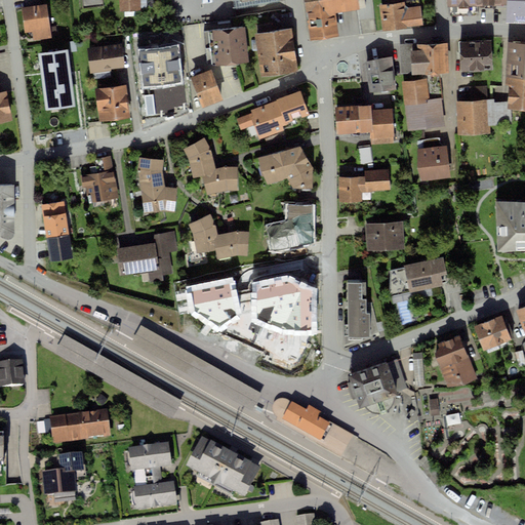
[(122,0),(122,11),(143,11),(142,0),(122,0)]
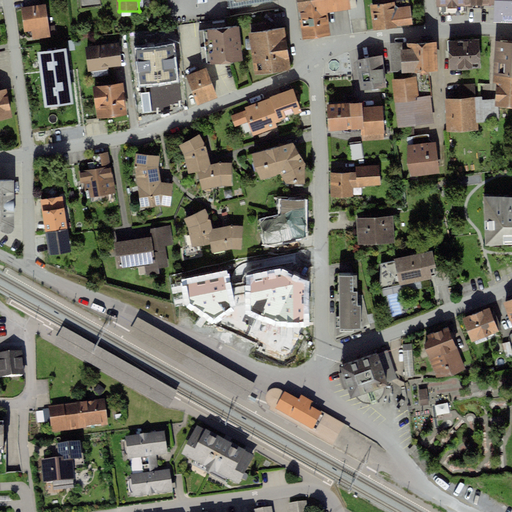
[(296,0),(303,40),(330,36),(327,13),(357,8),(356,0),(296,0)]
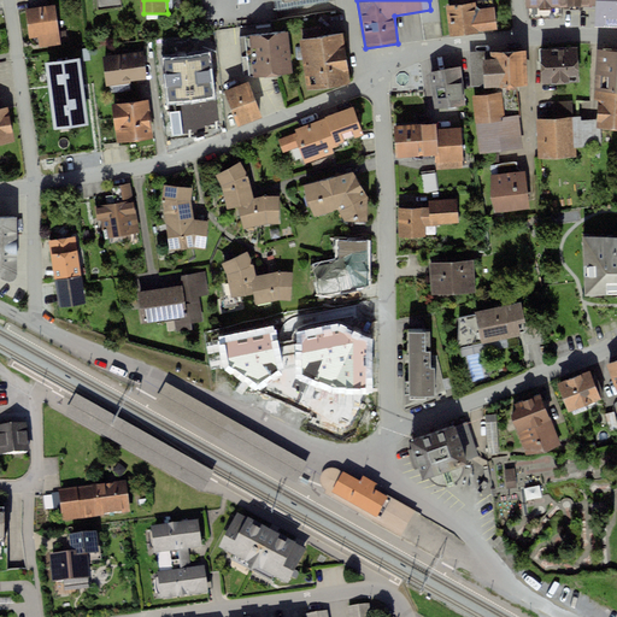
[(453,0),(454,5),(447,6),(451,37),(499,31),(497,7),(486,9),(485,0),(453,0)]
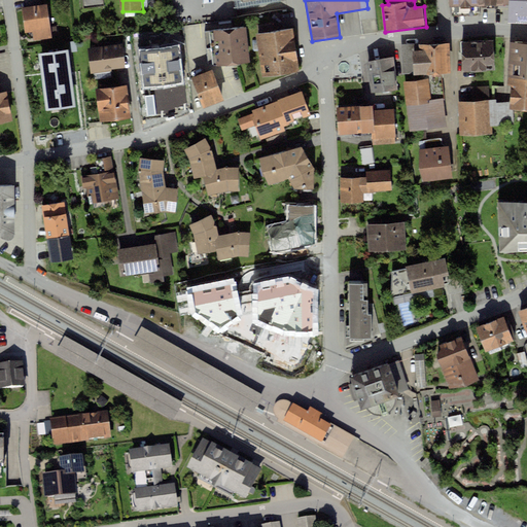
[(501,0),(450,0),(452,18),(479,15),(479,6),(502,5),(501,0)]
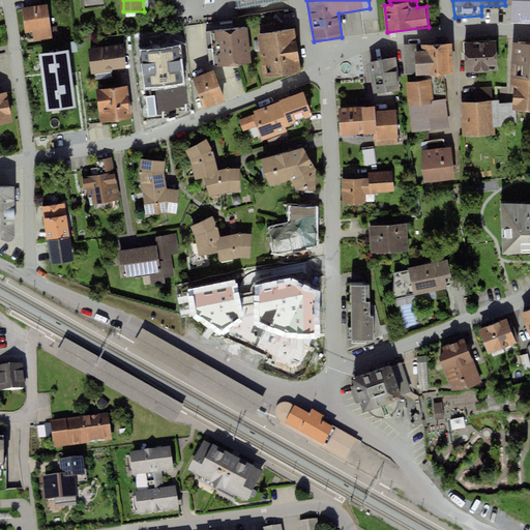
[(529,0),(511,0),(511,22),(529,22),(529,0)]
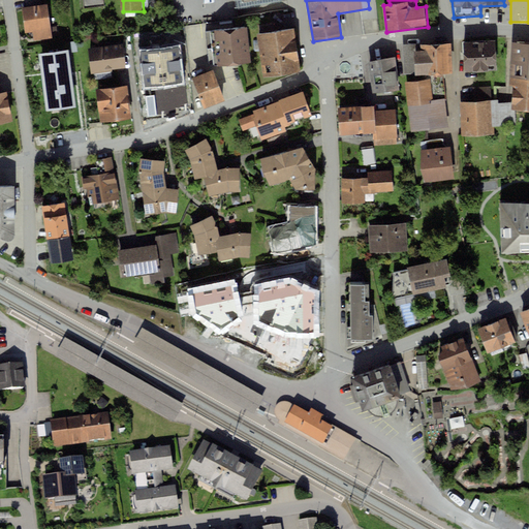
[(48,5),(23,8),(27,42),(52,39),(48,5)]
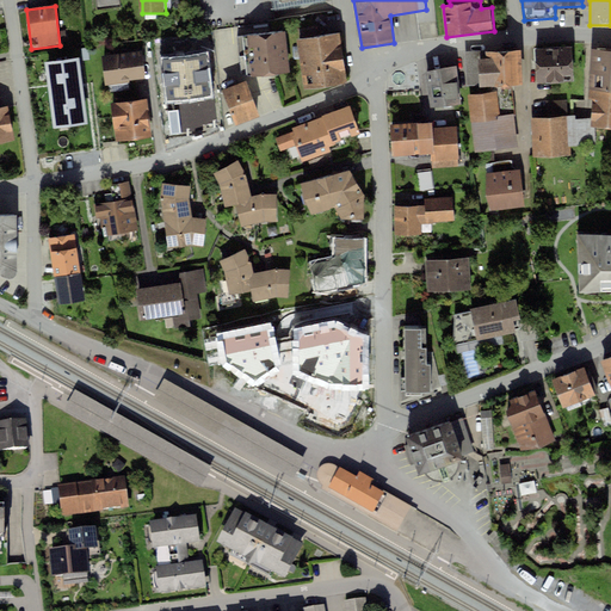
[(285,34),(247,36),(251,74),(288,72),(285,34)]
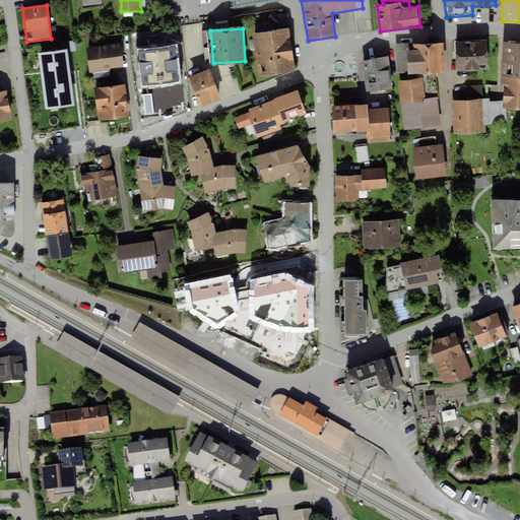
[(288,28),(254,34),(260,76),(295,71),(288,28)]
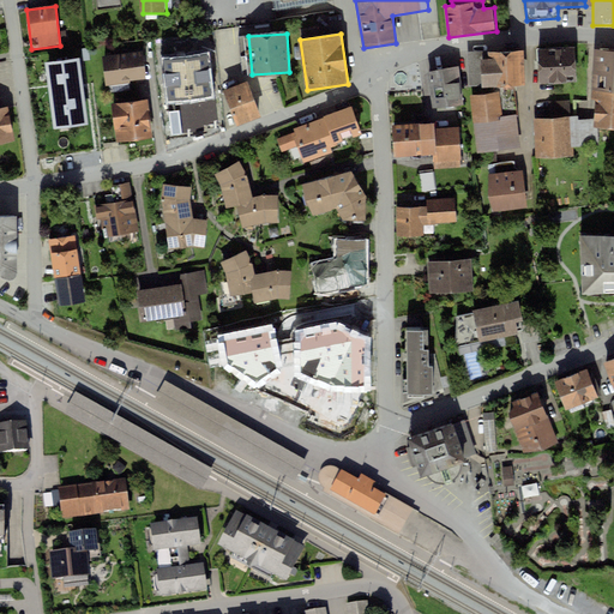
[(205,42),(167,48),(174,92),(212,86),(205,42)]
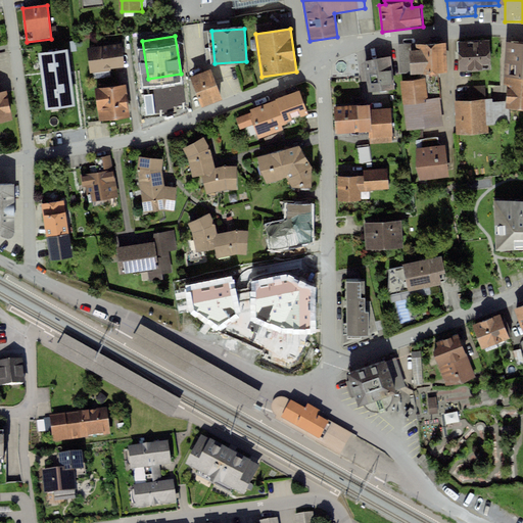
[(489,40),(458,42),(460,72),(491,69),(489,40)]
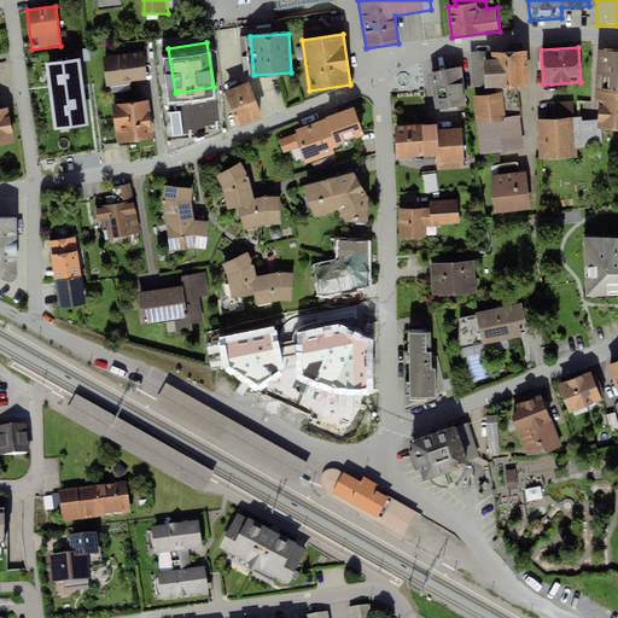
[(526,50),(470,52),(471,88),(496,87),(517,86),(529,85),(526,50)]
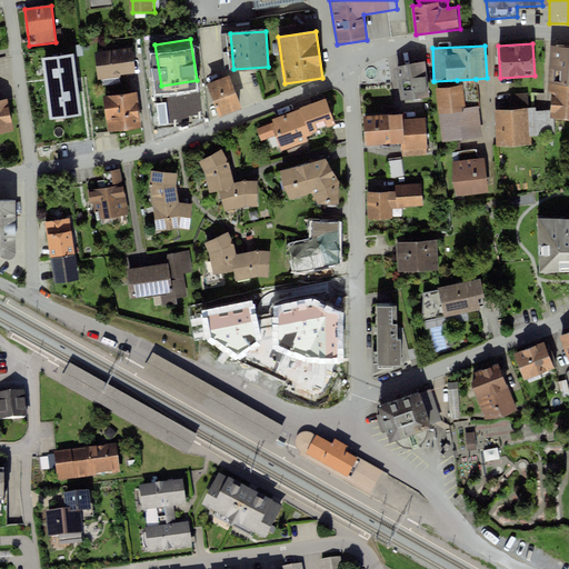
[(568,46),(550,46),(548,83),(568,83),(568,46)]
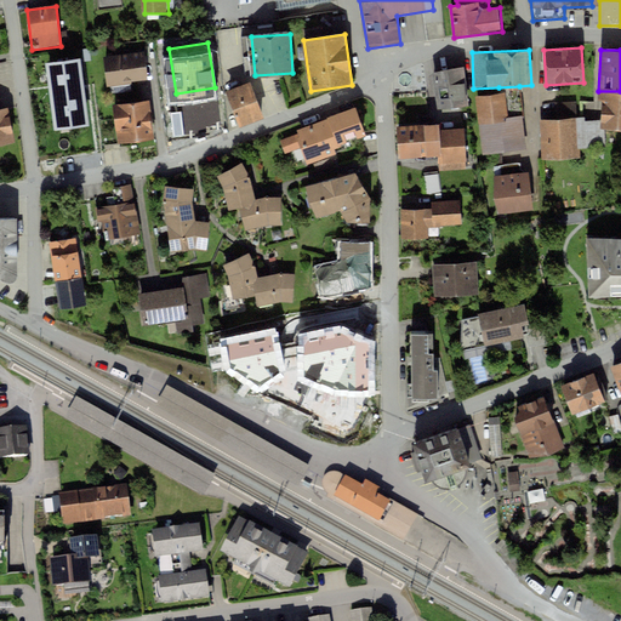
[(143,55),(104,61),(108,89),(148,83),(143,55)]
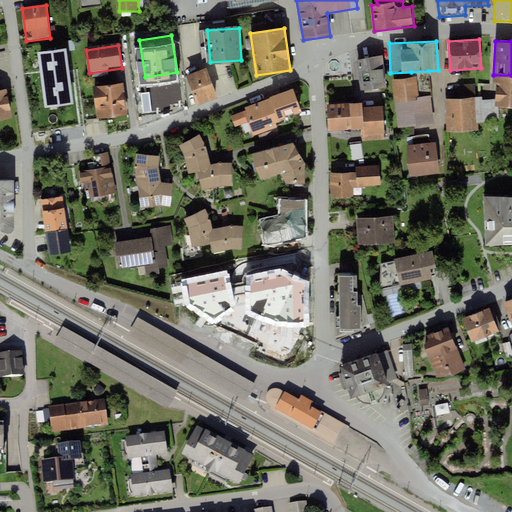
[(69,50),(44,53),(50,100),(75,97),(69,50)]
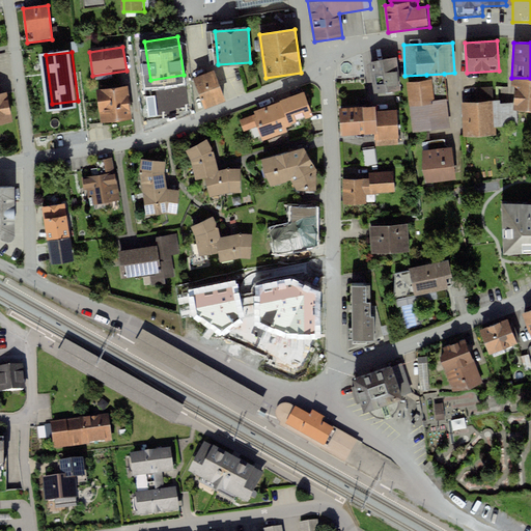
[(395,58),(368,62),(373,94),(400,90),(395,58)]
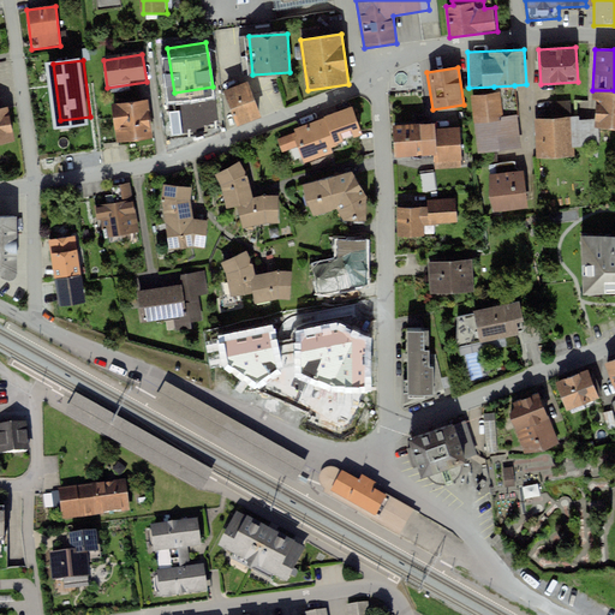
[(260,118),(248,83),(227,90),(239,125),(260,118)]
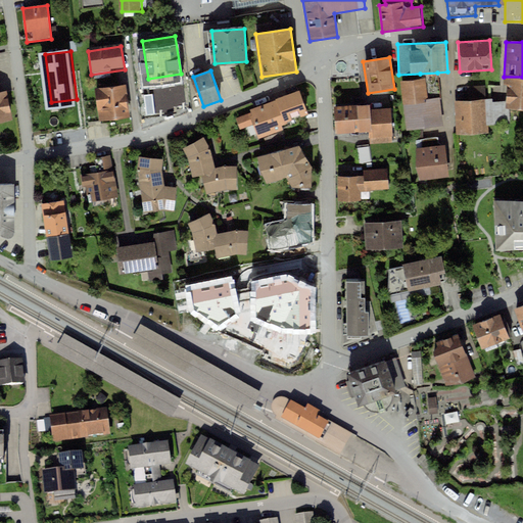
[(420,79),(400,82),(402,102),(440,98),(437,73),(420,74),(420,79)]
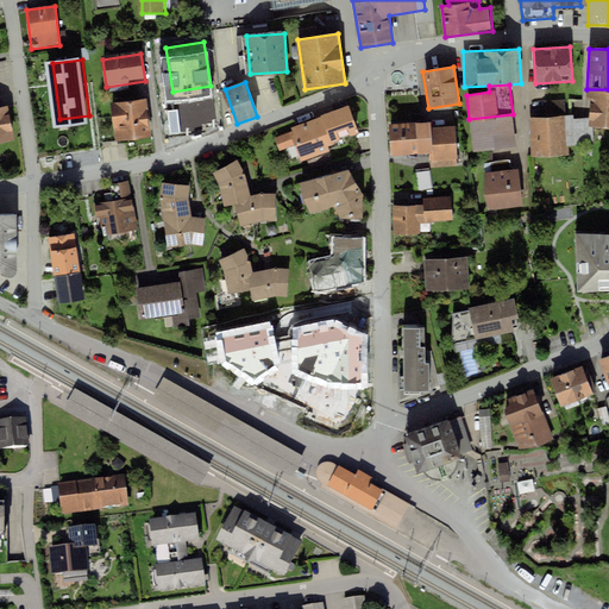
[(608,89),(586,89),(586,99),(590,99),(589,118),(589,126),(592,127),(608,127),(608,89)]
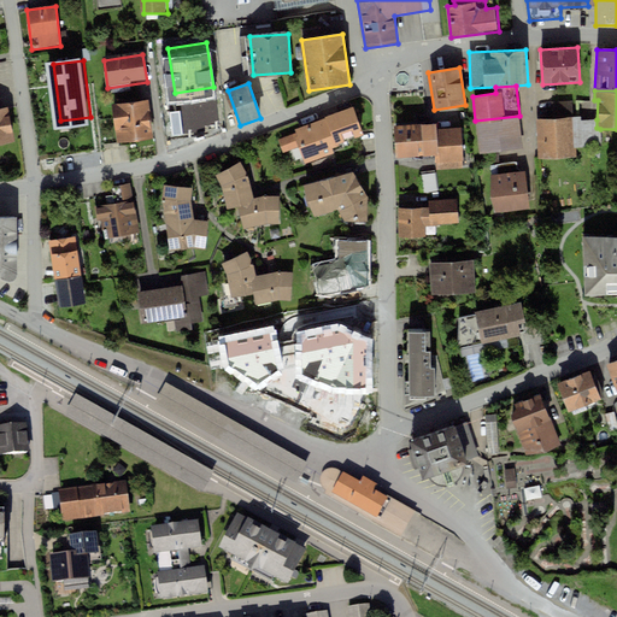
[(148,100),(115,106),(119,144),(154,139),(148,100)]
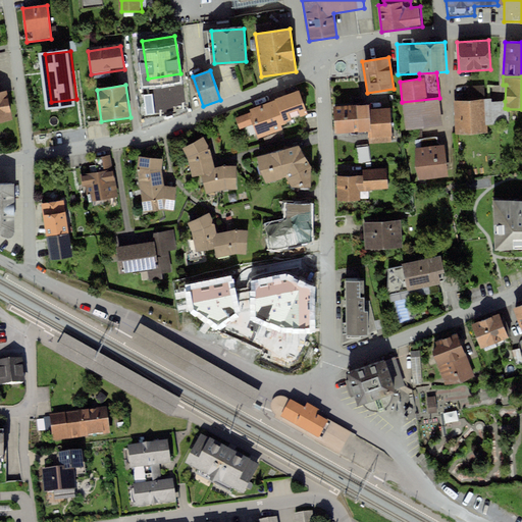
[(484,99),(483,86),(466,87),(467,100),(484,99)]
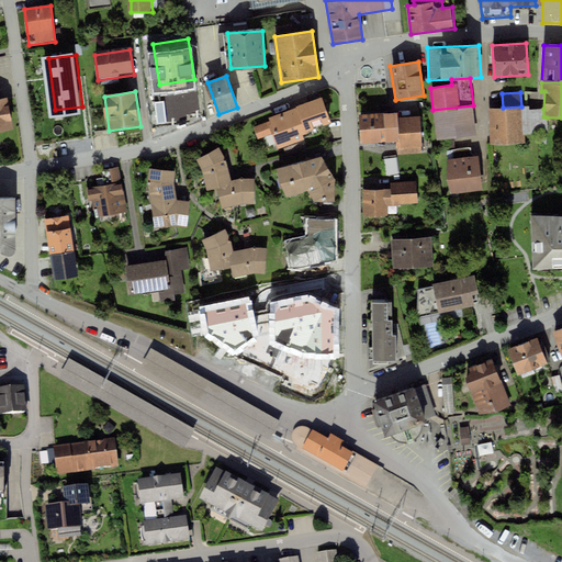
[(296,107),(306,134),(333,125),(323,98),(296,107)]
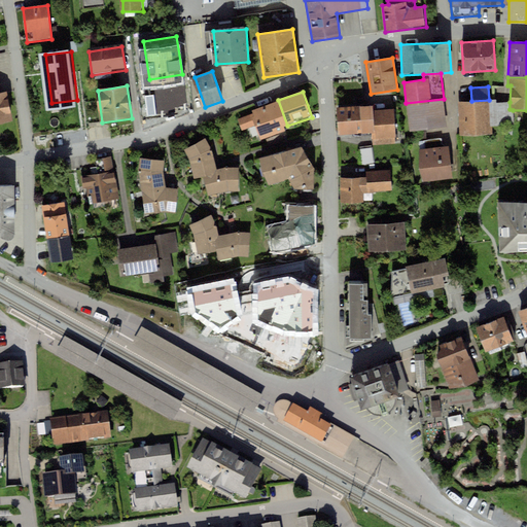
[(7,93),(0,94),(0,124),(12,121),(7,93)]
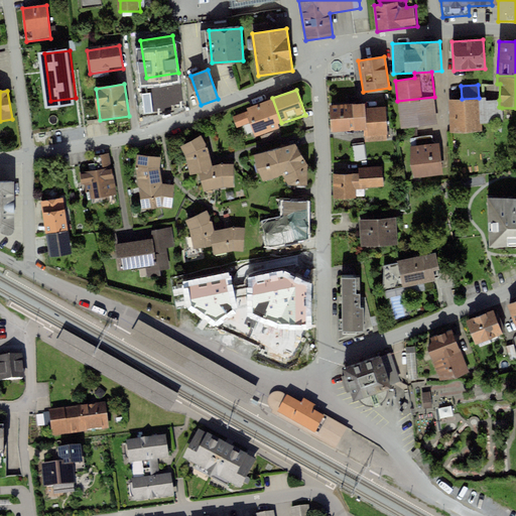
[(156,94),(147,96),(149,109),(158,108),(156,94)]
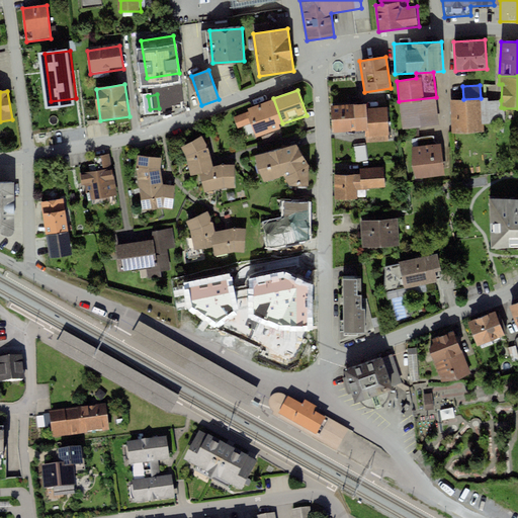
[(436,97),(399,101),(403,131),(440,125),(436,97)]
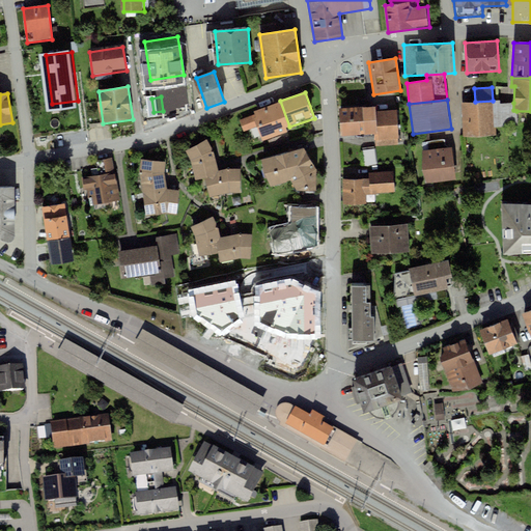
[(289,127),(280,101),(252,111),(255,117),(241,122),(245,134),(258,129),(263,142),(286,134),(284,129),(289,127)]
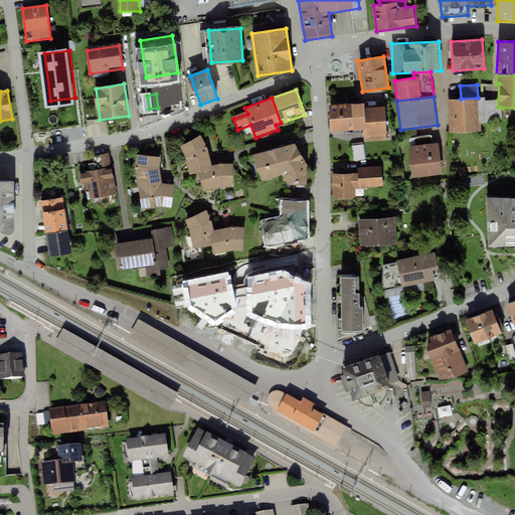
[(478,98),(447,100),(449,133),(481,131),(481,124),(487,123),(485,101),(485,98),(478,98)]
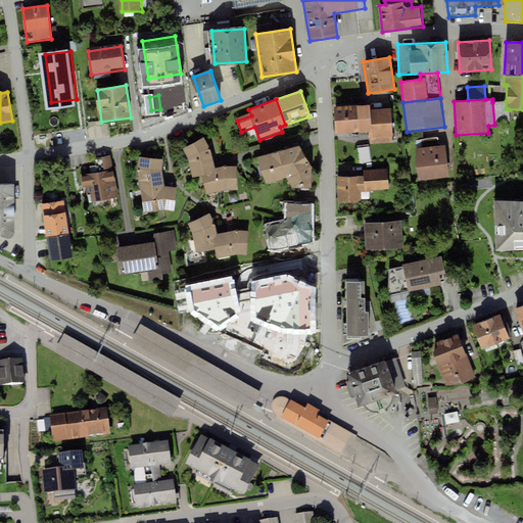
[(506,101),(492,102),(494,125),(510,125),(509,109),(506,108),(506,101)]
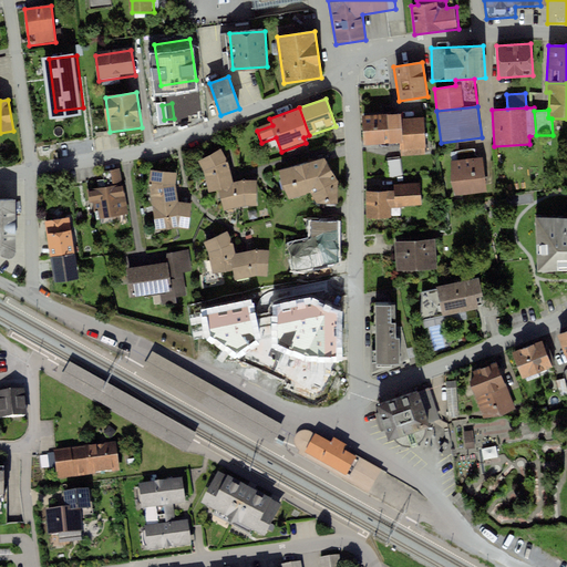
[(401,113),(361,116),(363,145),(400,143),(403,143),(401,119),(401,113)]
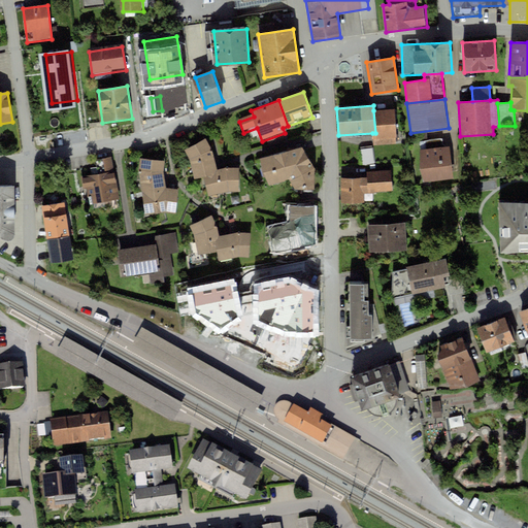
[(372,133),(372,139),(373,139),(395,137),(396,137),(394,109),(373,110),(375,133),(372,133)]
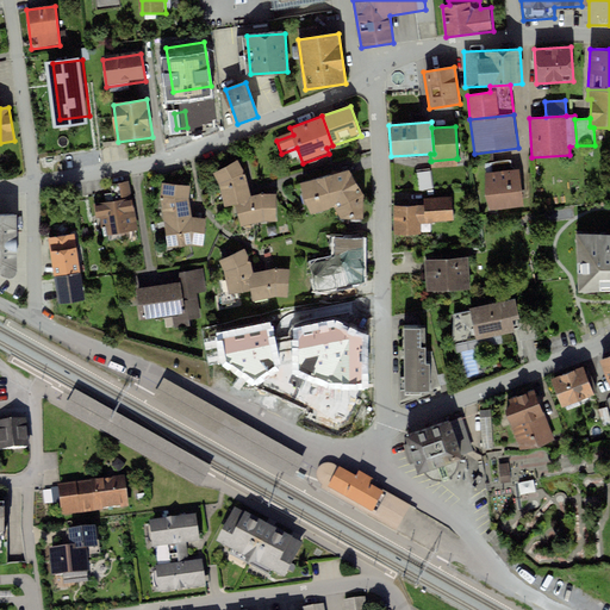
[(486,173),(485,174),(489,210),(523,206),(520,169),(512,170),(511,161),(485,163),(486,173)]
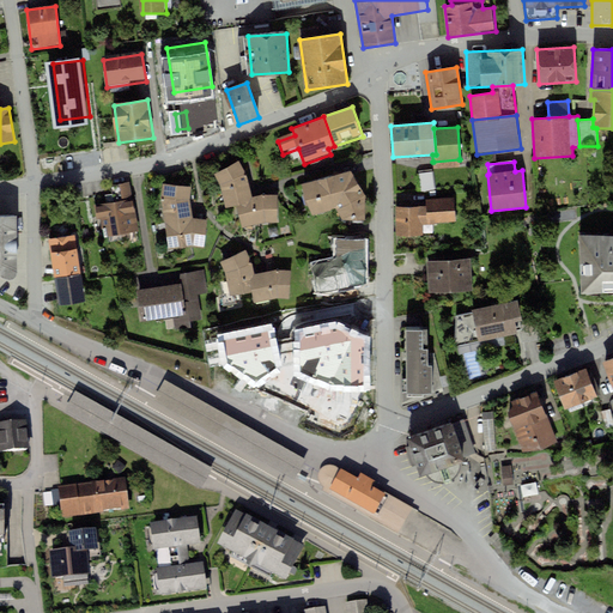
[(240,163),(216,175),(223,187),(226,208),(240,206),(253,200),(249,184),(247,177),(240,163)]
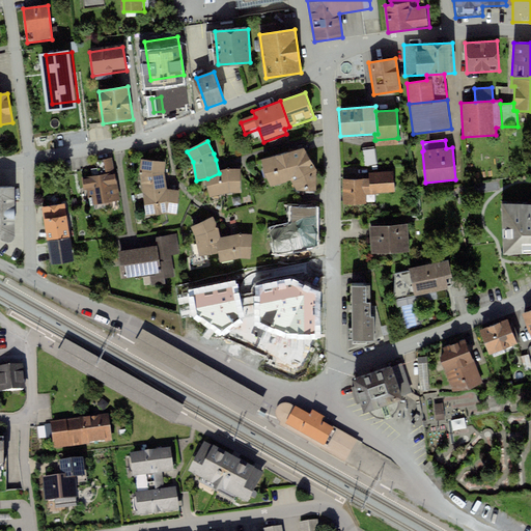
[(374,146),(362,148),(364,166),(376,165),(374,146)]
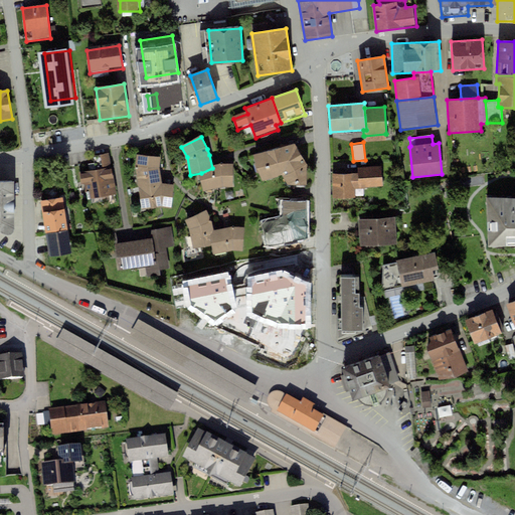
[(286,147),(253,156),(263,182),(284,175),(290,186),(307,185),(308,165),(296,144),(286,147)]
